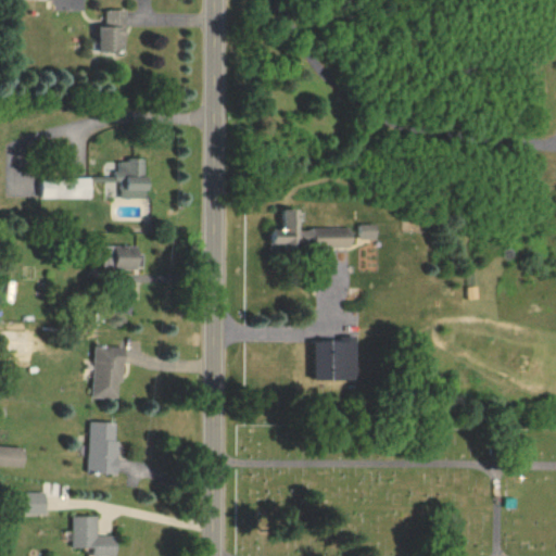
[(106,13),(106,30),(97,30),(97,55),(122,55),(122,41),(126,41),(126,13),(106,13)]
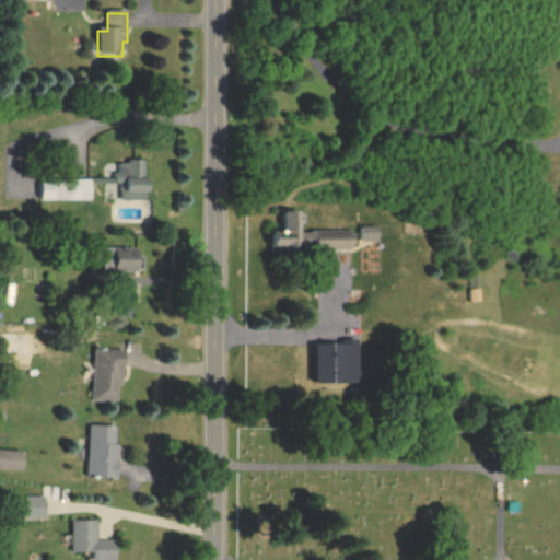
[(144,162),(146,203),(120,203),(120,187),(114,187),(114,174),(118,174),(118,165),(130,165),(130,162),(144,162)]
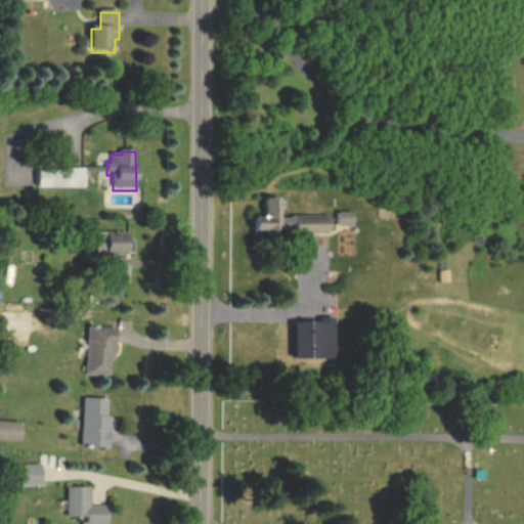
[(84,170),(41,171),(41,191),(85,190),(84,170)]
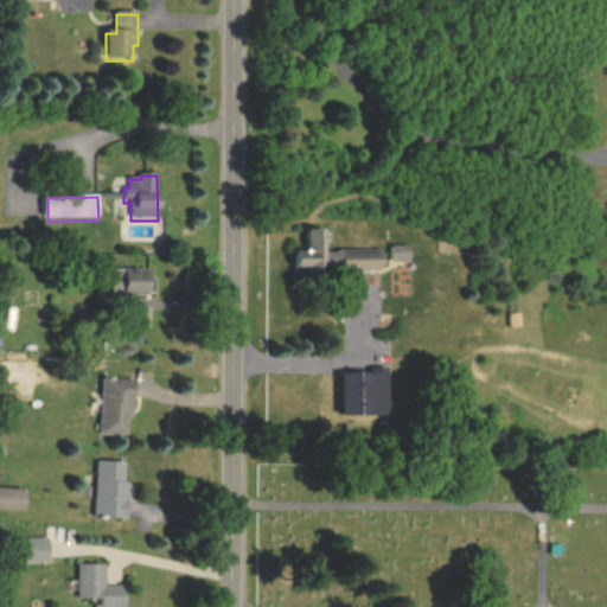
[(378,270),(378,247),(321,248),(321,227),(305,227),(305,248),(292,248),(292,270),(378,270)]
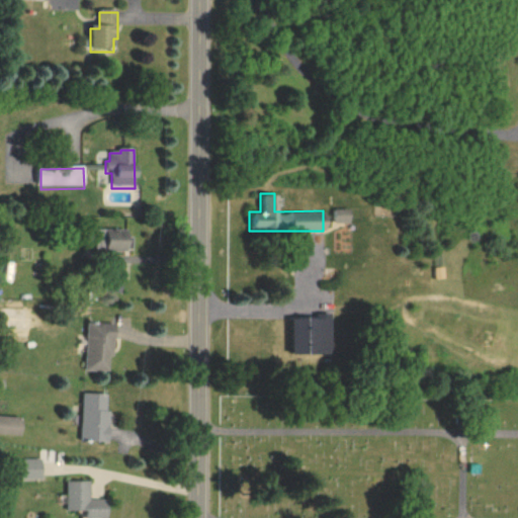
[(347,207),(332,207),(332,222),(347,222),(347,207)]
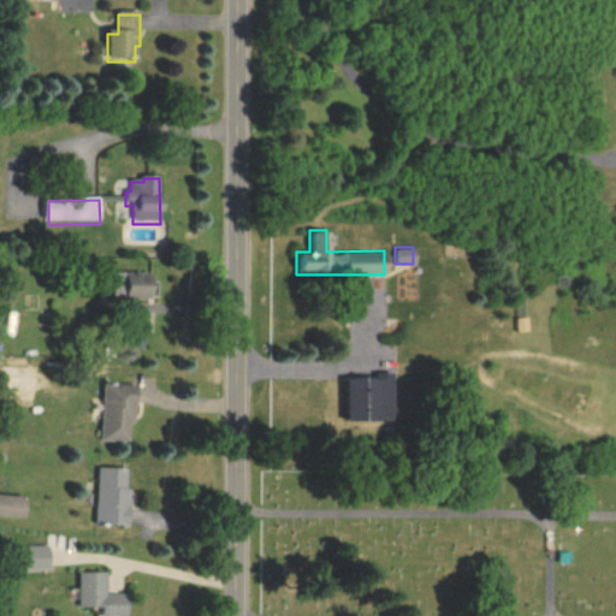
[(113,274),(113,300),(150,300),(150,274),(113,274)]
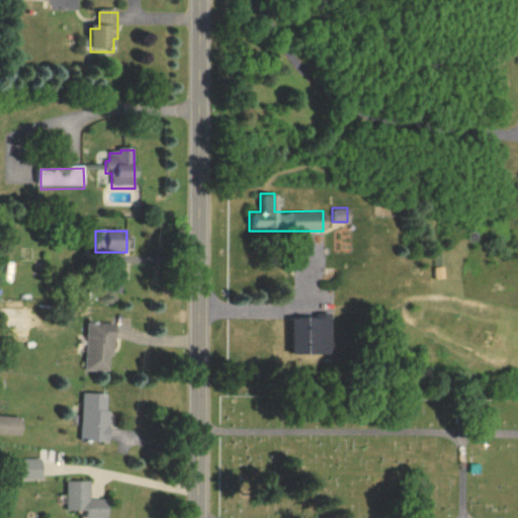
[(119,291),(120,275),(107,275),(106,290),(119,291)]
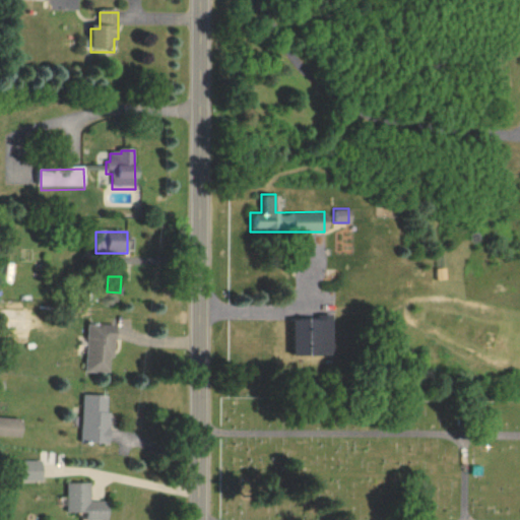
[(288,315),(289,354),(331,353),(330,314),(288,315)]
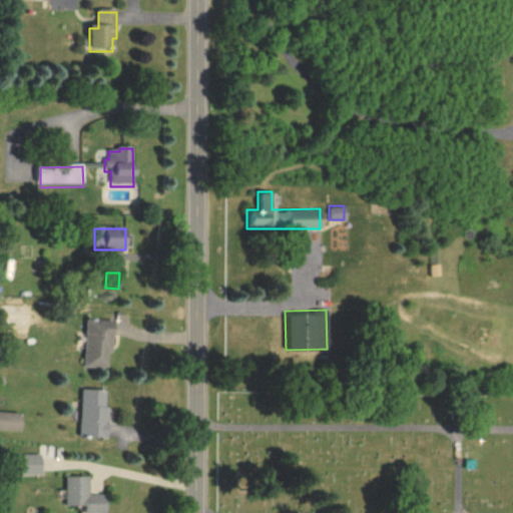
[(88,322),(86,370),(107,370),(108,355),(113,355),(114,323),(88,322)]
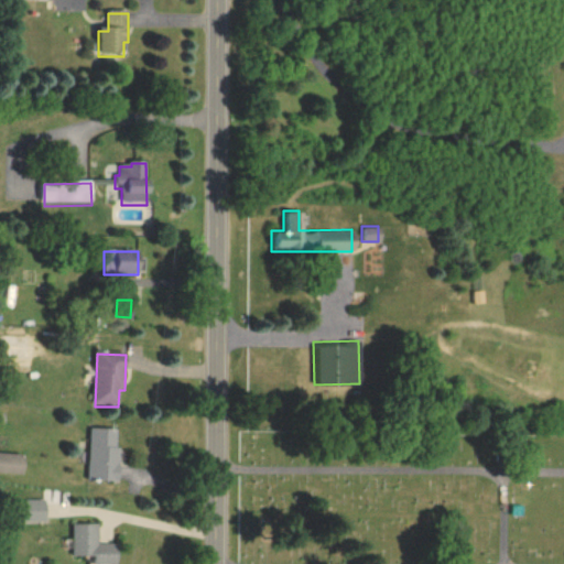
[(90,430),(88,483),(119,484),(120,449),(118,449),(119,431),(90,430)]
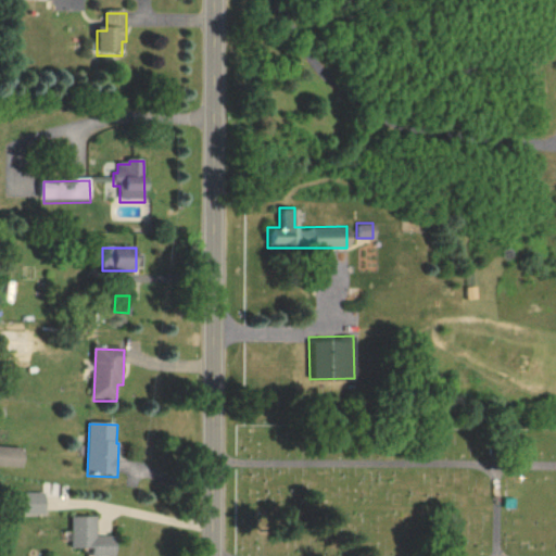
[(26,451),(0,447),(0,468),(24,471),(26,451)]
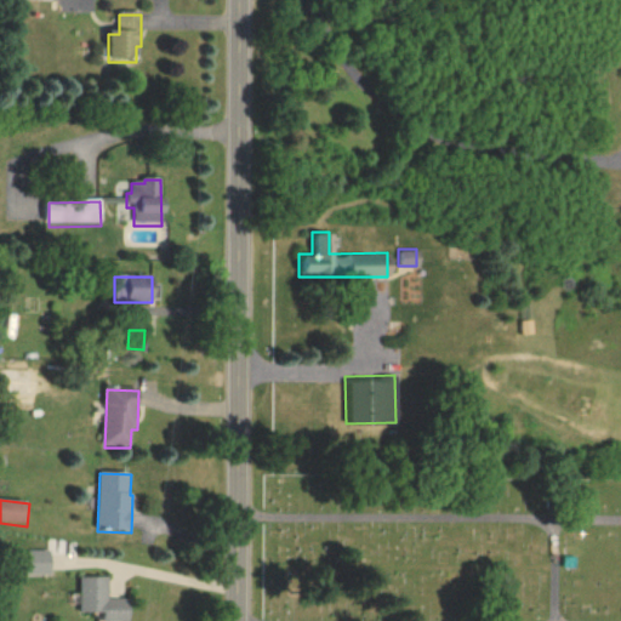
[(51,553),(30,554),(30,579),(52,577),(51,553)]
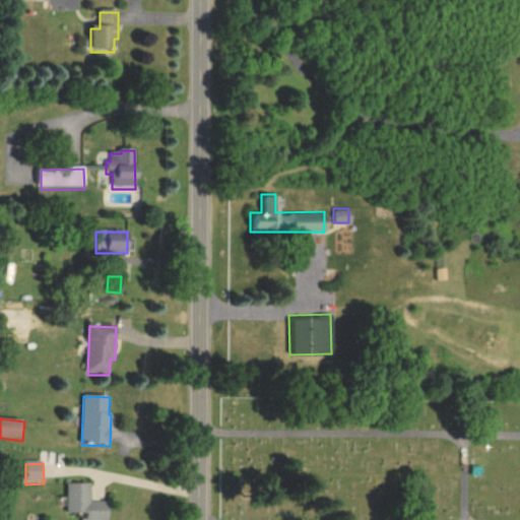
[(68,486),(69,515),(86,514),(86,519),(109,519),(109,504),(91,504),(91,485),(68,486)]
